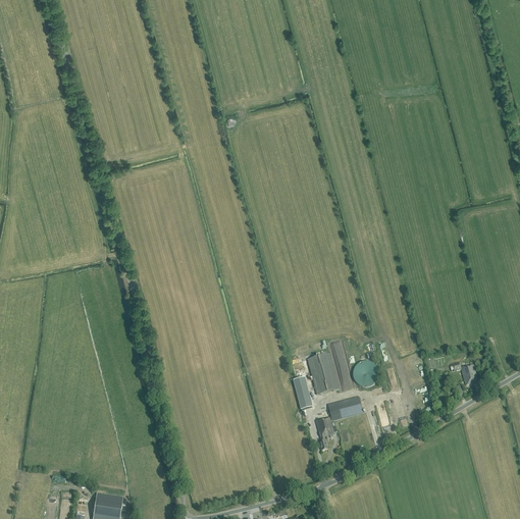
[(336,387),(327,353),(306,358),(314,393),(336,387)]
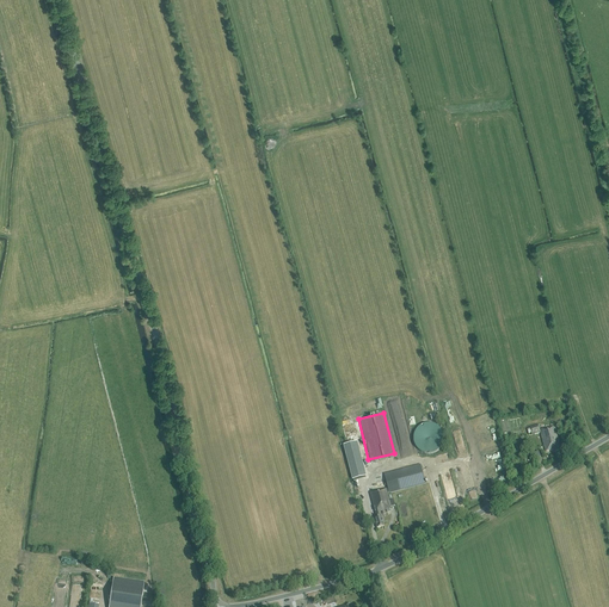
[(441,437),(441,434),(441,433),(440,431),(438,429),(437,428),(436,427),(435,426),(432,425),(431,423),(429,423),(428,423),(425,422),(424,423),(422,423),(420,425),(418,425),(417,426),(416,427),(414,429),(413,431),(412,432),(412,434),(411,435),(411,438),(411,440),(412,441),(412,444),(413,445),(414,446),(416,447),(417,448),(419,450),(420,451),(423,451),(424,452),(426,452),(429,451),(430,451),(432,450),(434,450),(435,448),(437,447),(438,446),(438,444),(440,443),(441,440),(441,439),(441,437)]
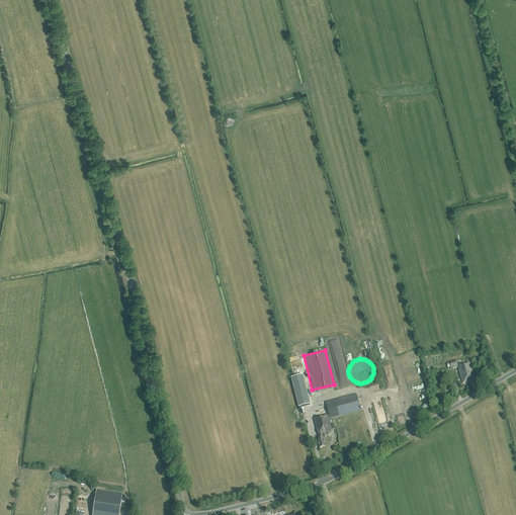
[(455,365),(458,376),(459,379),(459,380),(466,379),(467,382),(471,381),(469,375),(471,374),(467,360),(455,363),(454,358),(446,360),(448,367),(455,365)]
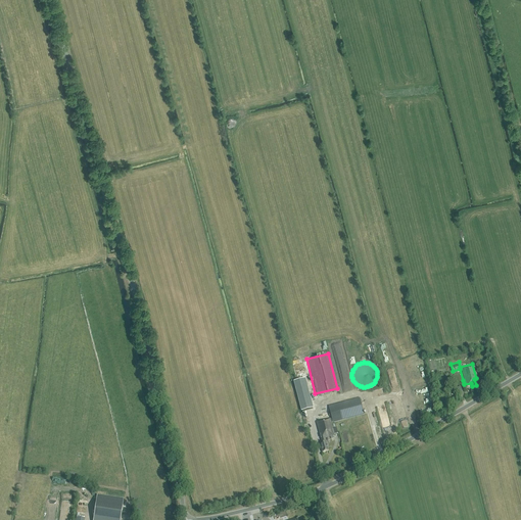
[(311,406),(303,376),(292,379),(300,409),(311,406)]
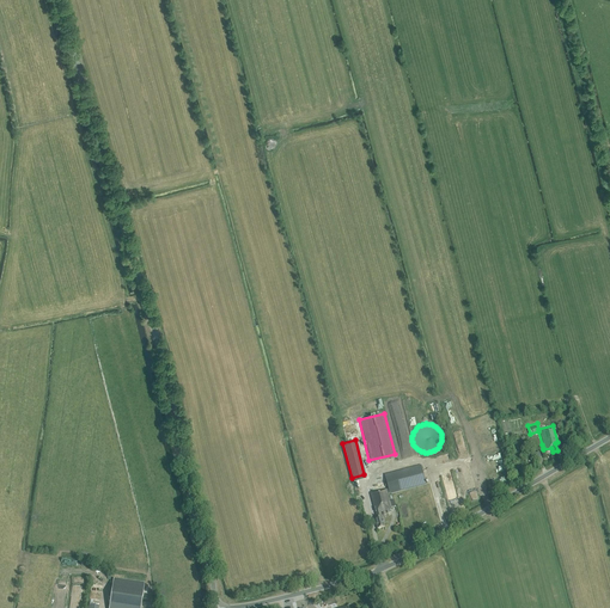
[(386,499),(384,492),(424,483),(418,464),(382,472),(385,486),(367,491),(373,516),(372,516),(374,527),(382,524),(379,515),(378,510),(388,507),(388,505),(392,504),(390,498),(386,499)]
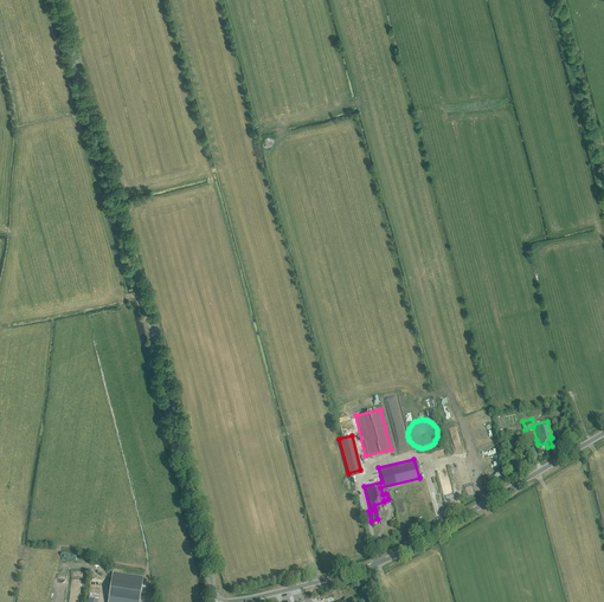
[(136,601),(140,582),(141,576),(110,571),(104,601),(136,601)]
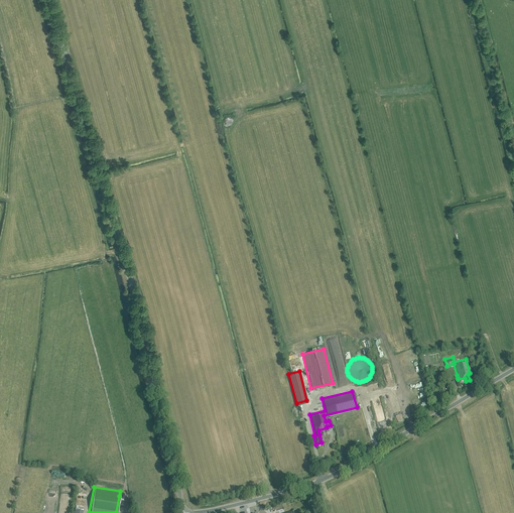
All buildings are outlined.
